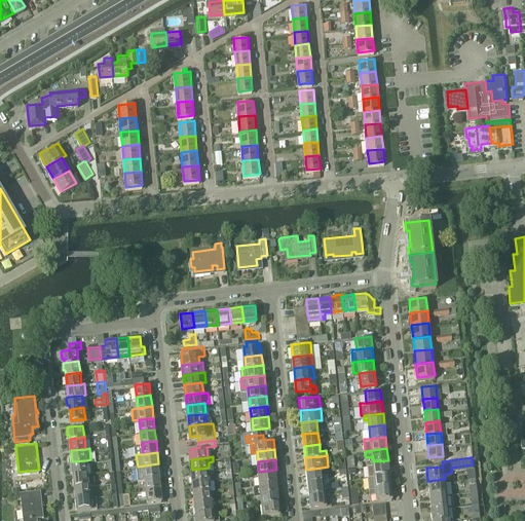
[(72,461),(70,462),(71,470),(73,470),(74,474),(88,472),(86,460),(72,461)]
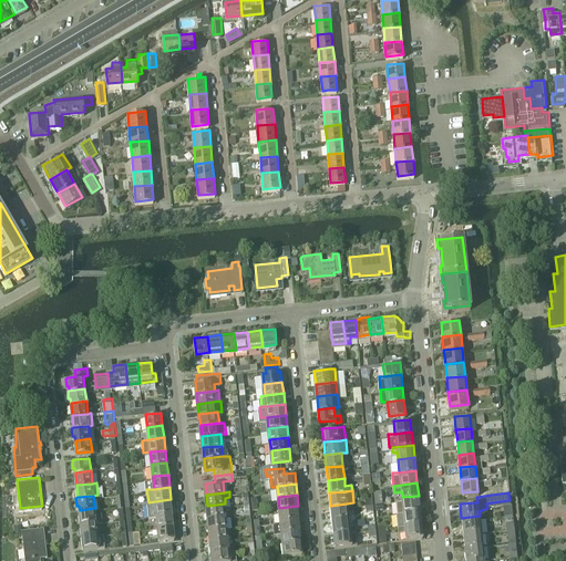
[(395,498),(398,511),(420,508),(419,496),(402,497),(402,498),(395,498)]
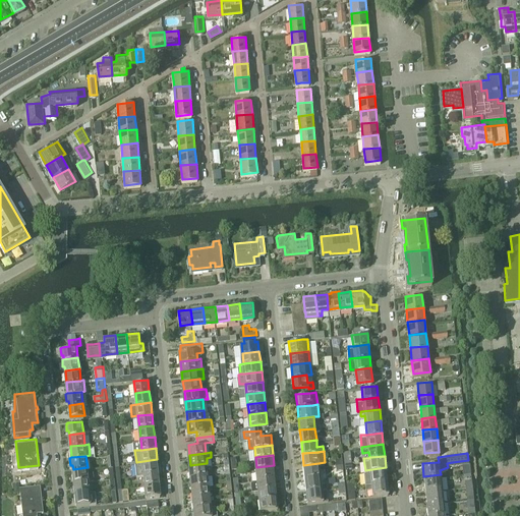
[(137,473),(145,472),(159,470),(157,459),(136,462),(137,473)]
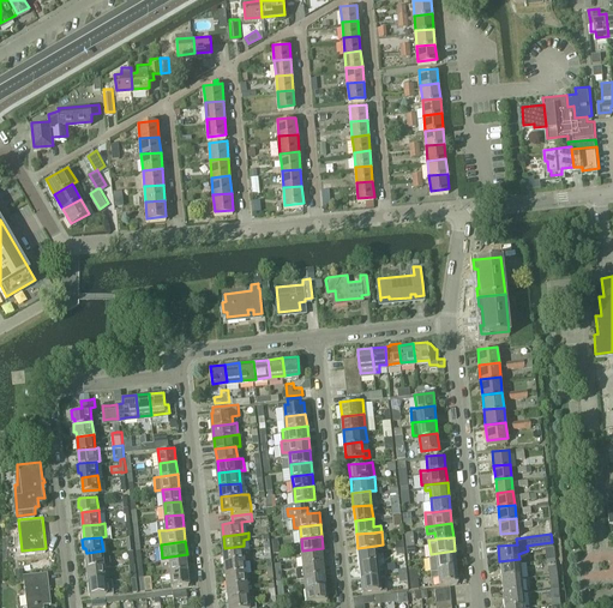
[(224,548),(226,560),(246,558),(244,546),(224,548)]
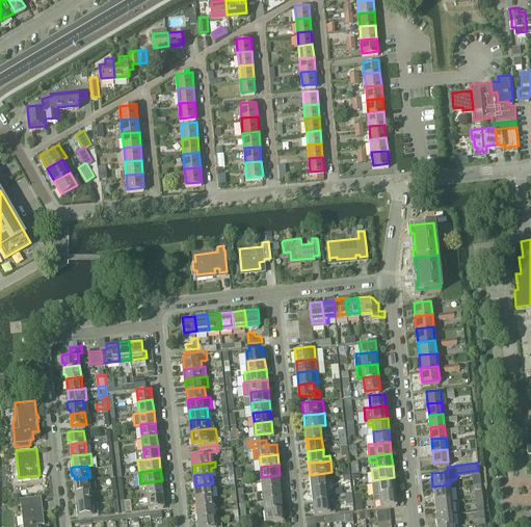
[(325,473),(310,475),(312,486),(326,485),(325,473)]
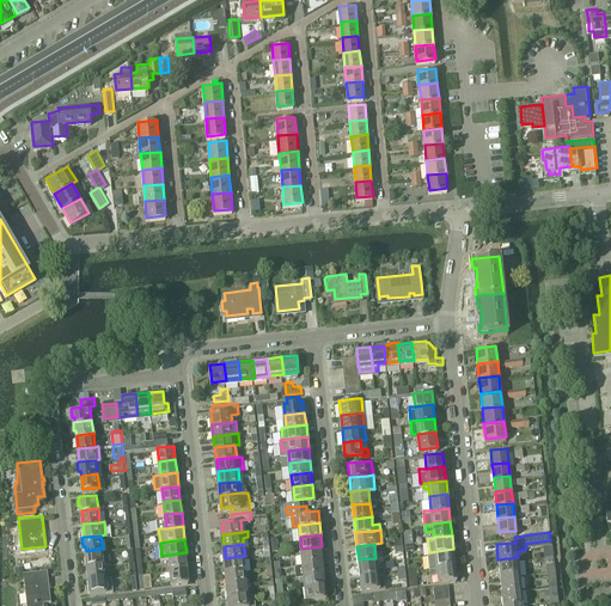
[(301,549),(303,561),(324,558),(322,546),(301,549)]
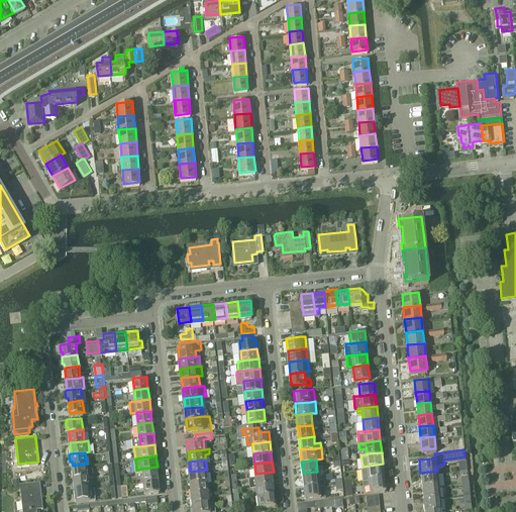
[(87,464),(73,466),(74,477),(88,475),(94,474),(93,463),(87,464)]
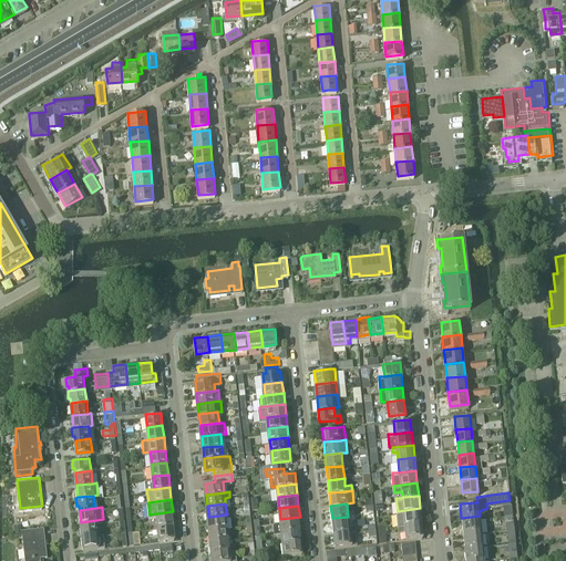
[(397,511),(399,523),(421,521),(420,508),(398,511),(397,511)]
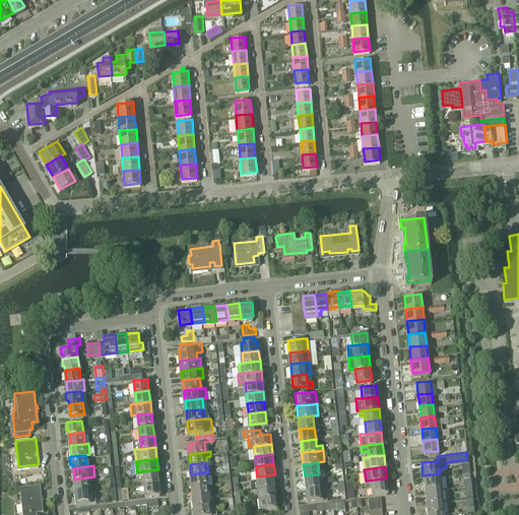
[(144,471),(145,483),(159,481),(158,469),(144,471)]
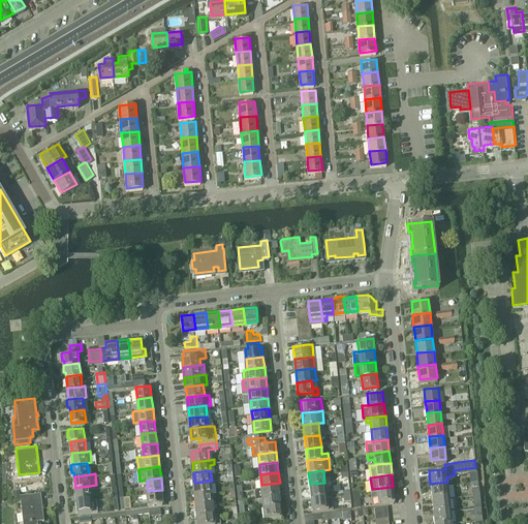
[(194,483),(195,493),(213,491),(212,481),(194,483)]
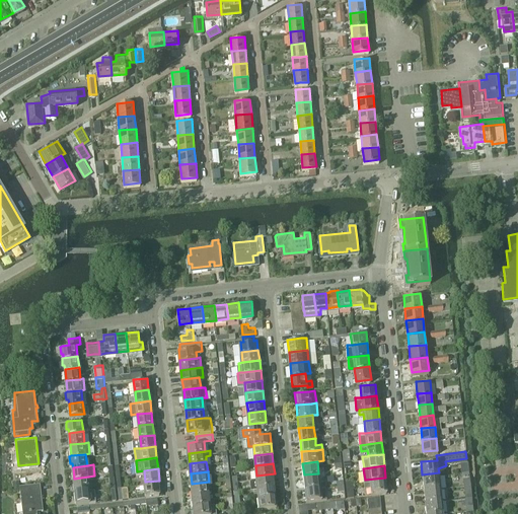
[(422,474),(424,487),(440,485),(439,472),(422,474)]
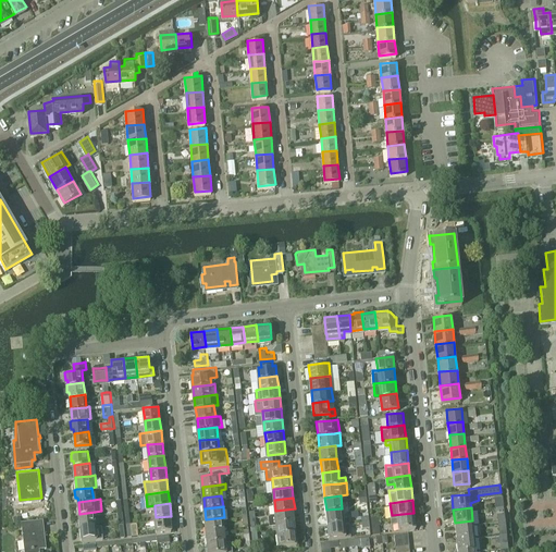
[(275,511),(278,522),(296,519),(295,508),(275,511)]
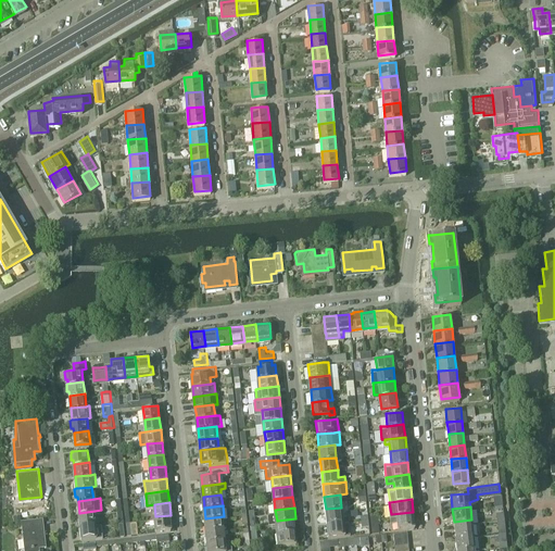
[(341,508),(326,509),(327,522),(349,518),(349,514),(342,515),(341,508)]
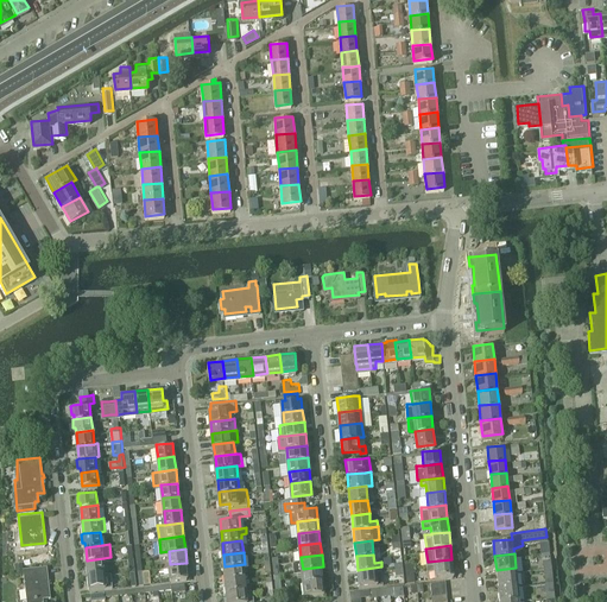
[(103,558),(87,561),(88,574),(105,571),(103,558)]
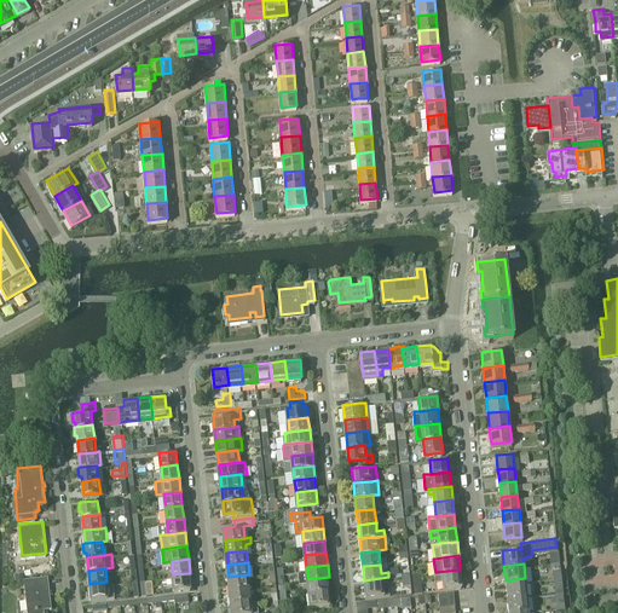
[(460,570),(435,572),(435,579),(443,578),(444,585),(462,584),(460,570)]
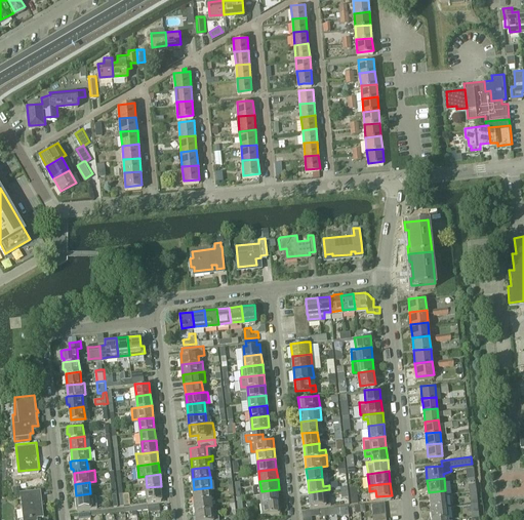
[(161,486),(147,487),(148,500),(162,497),(161,486)]
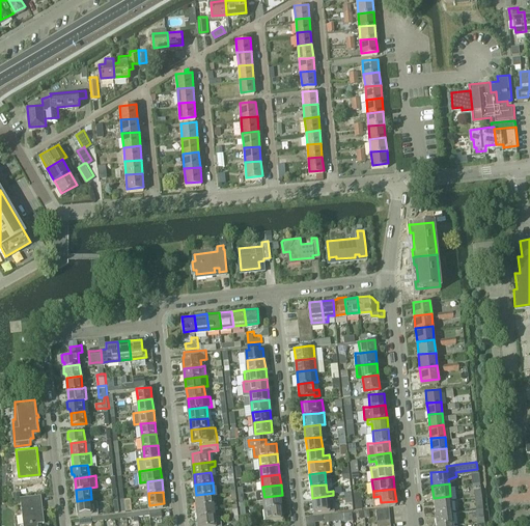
[(21,495),(24,522),(25,522),(25,525),(38,524),(38,520),(45,520),(42,493),(21,495)]
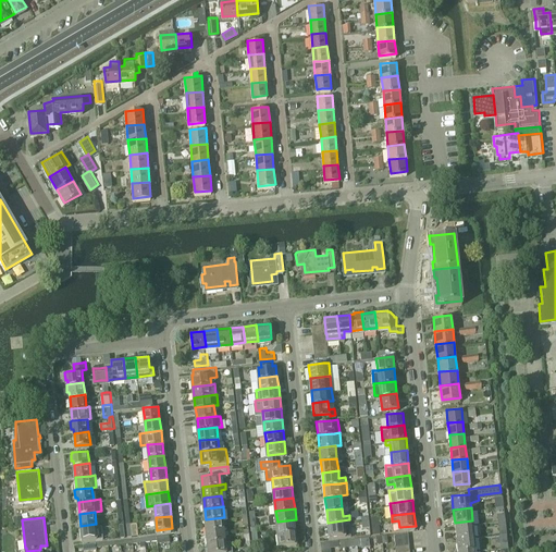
[(206,519),(207,530),(225,528),(224,517),(206,519)]
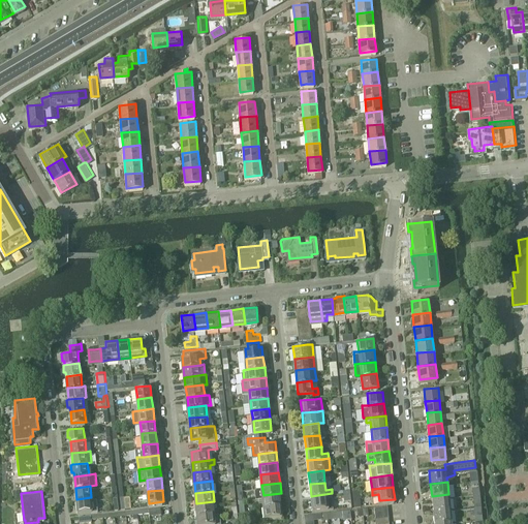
[(472,492),(473,504),(480,503),(479,491),(472,492)]
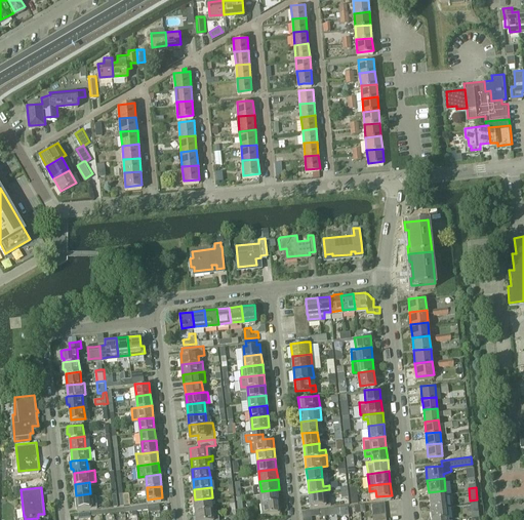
[(262,491),(263,502),(280,500),(279,489),(262,491)]
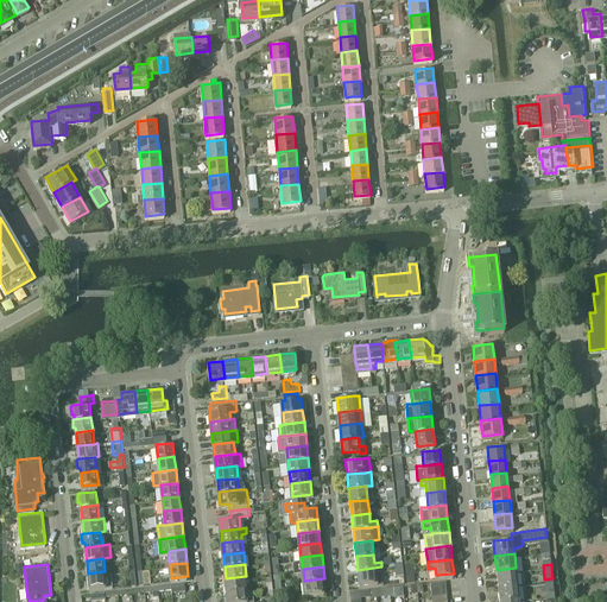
[(381,566),(358,570),(359,584),(377,582),(384,582),(381,566)]
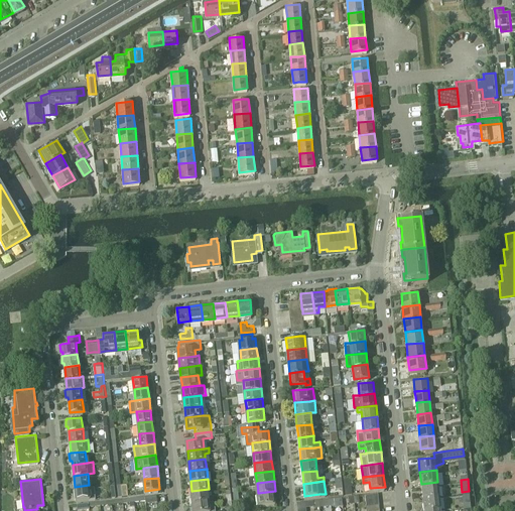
[(421,484),(422,496),(438,494),(437,482),(421,484)]
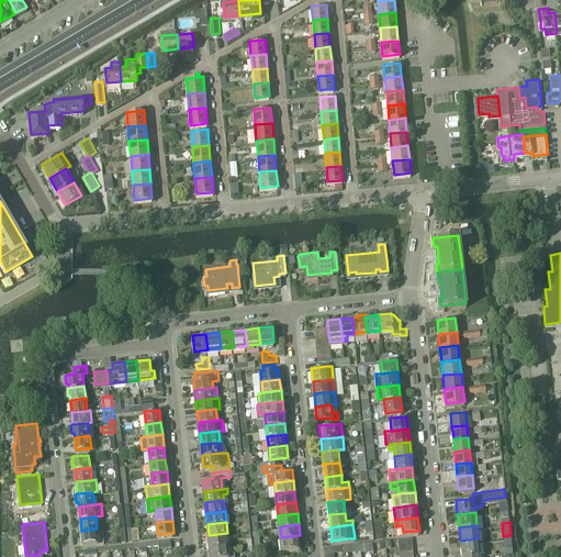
[(97,528),(81,531),(83,543),(105,541),(103,528),(97,528)]
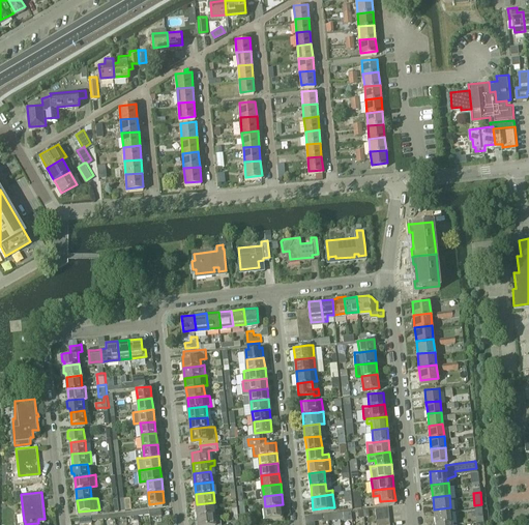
[(197,504),(199,515),(215,513),(214,502),(197,504)]
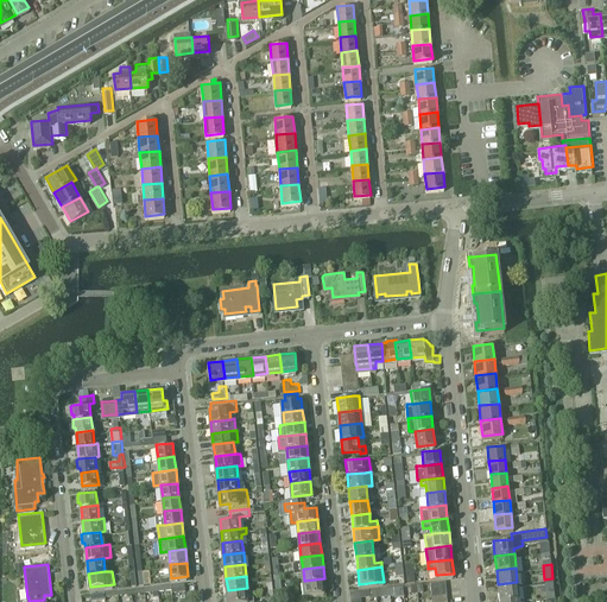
[(324,578),(304,581),(305,594),(326,591),(324,578)]
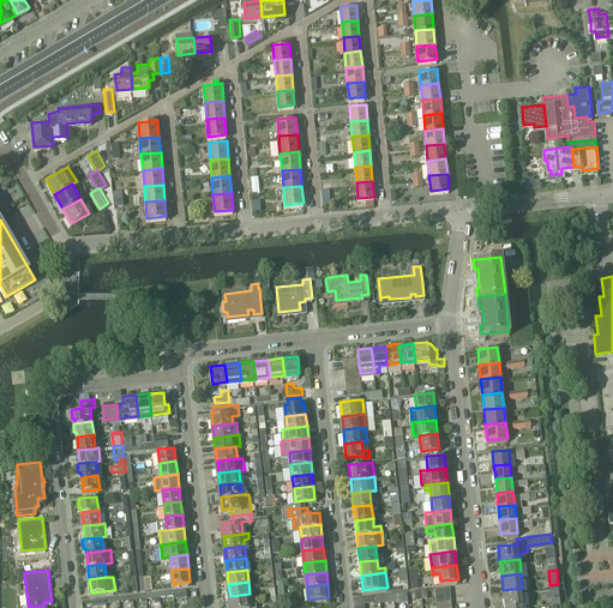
[(558,584),(550,585),(552,600),(560,599),(558,584)]
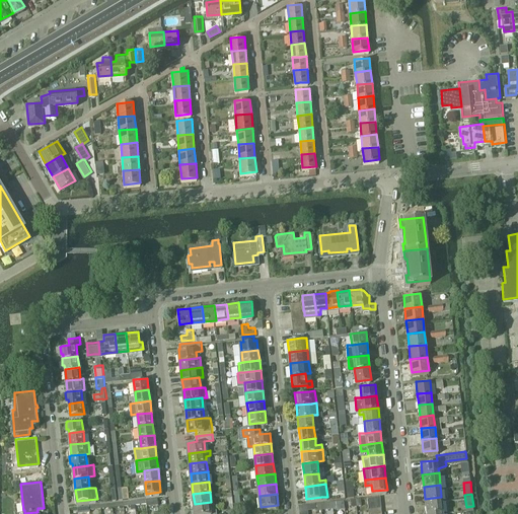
[(425,499),(426,511),(442,510),(441,497),(425,499)]
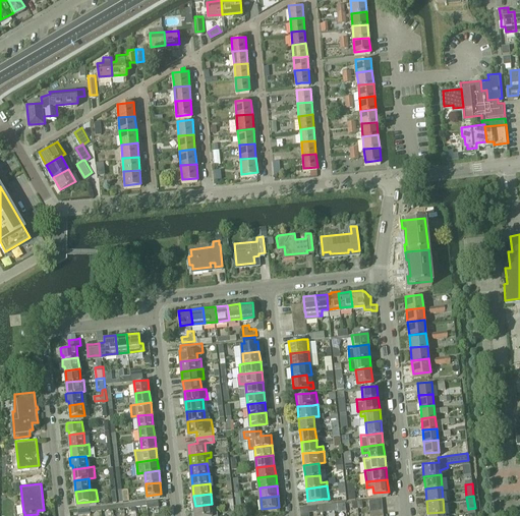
[(212,504),(195,506),(196,515),(198,515),(197,515),(218,515),(217,504),(212,504)]
